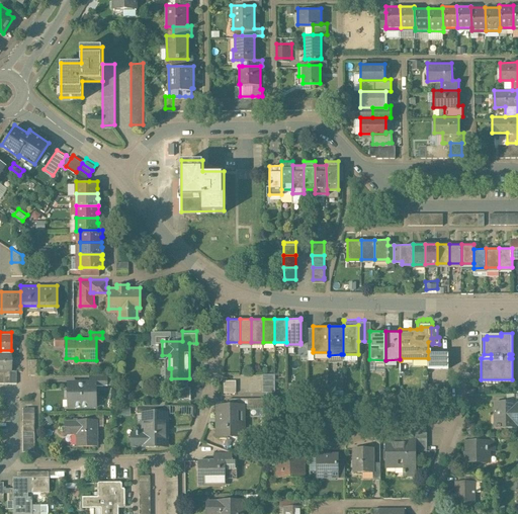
[(11,350),(0,350),(0,368),(3,368),(9,369),(10,369),(10,368),(11,368),(11,350)]
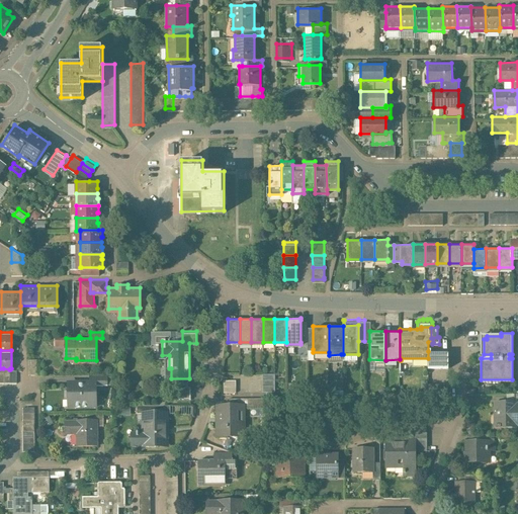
[(448,351),(428,351),(428,358),(428,366),(448,366),(448,351)]
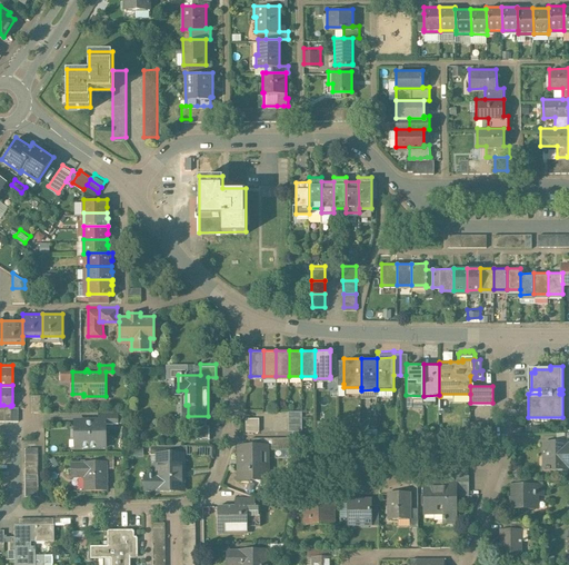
[(40,409),(39,393),(30,393),(30,409),(40,409)]
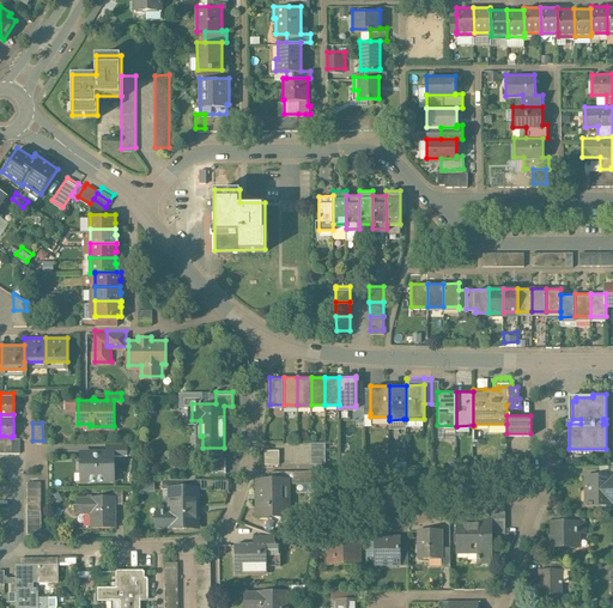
[(127,441),(105,441),(105,449),(114,449),(114,453),(127,453),(127,441)]
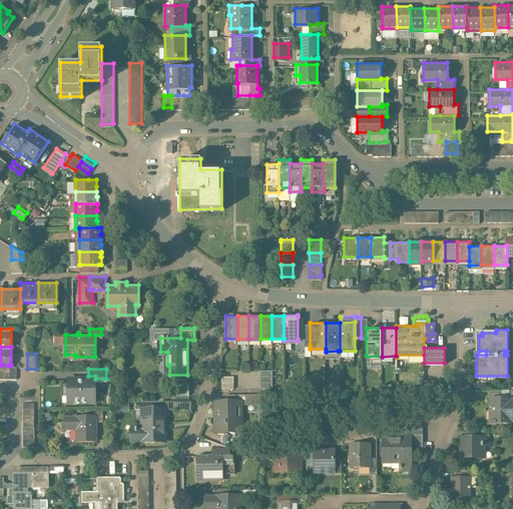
[(88,376),(73,376),(73,383),(67,383),(67,394),(73,394),(73,400),(95,400),(95,379),(95,376),(88,376)]
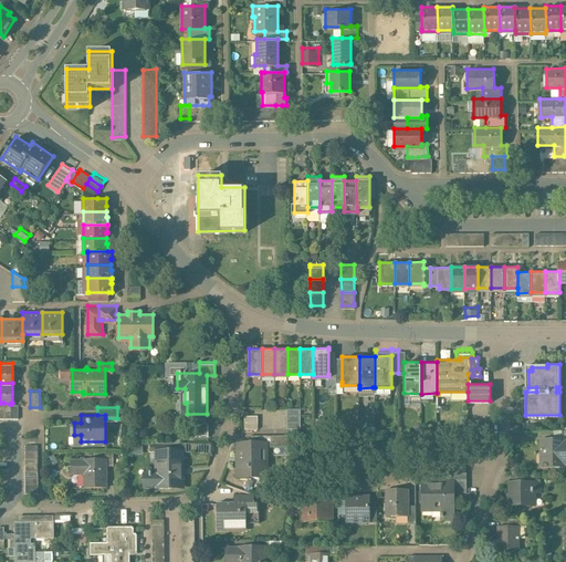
[(565,446),(565,437),(556,437),(556,438),(542,438),(542,449),(543,449),(543,461),(541,461),(541,466),(547,466),(547,465),(564,465),(564,464),(565,462),(565,446)]
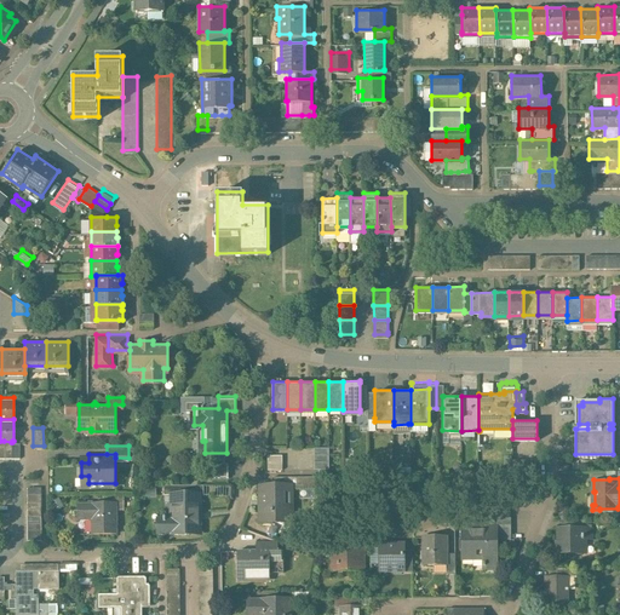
[(271,483),(263,483),(263,504),(260,504),(260,521),(274,521),(274,517),(291,516),(291,501),(288,501),(288,483),(271,483)]
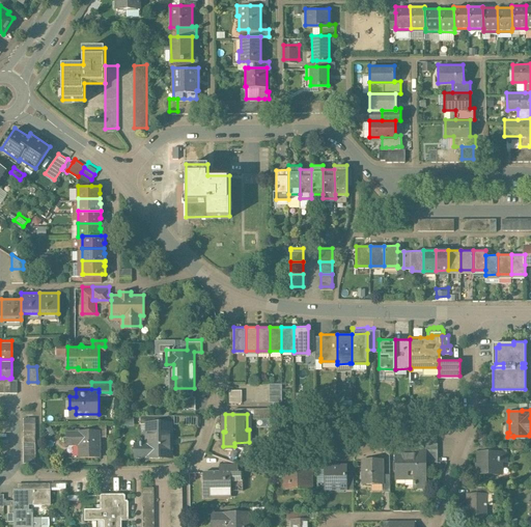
[(170,421),(147,421),(147,433),(150,433),(150,442),(134,442),(134,454),(147,454),(147,455),(160,455),(160,449),(170,450),(170,421)]
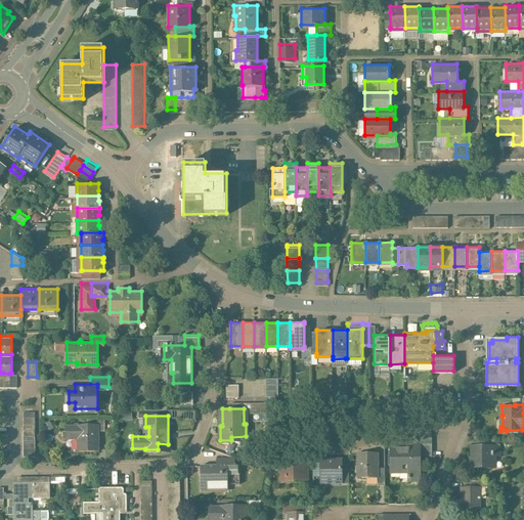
[(78,424),(66,424),(66,434),(78,434),(78,448),(98,448),(98,429),(98,423),(97,423),(78,423),(78,424)]
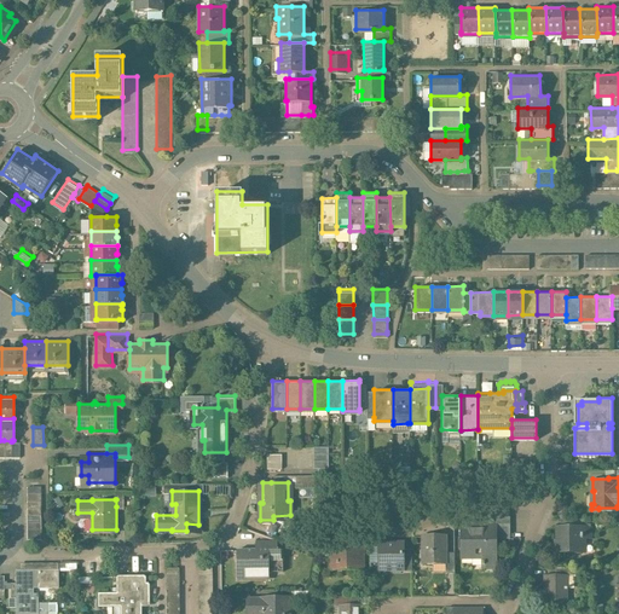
[(496,536),(495,525),(473,525),(473,521),(461,521),(462,554),(484,554),(484,565),(495,565),(496,536)]
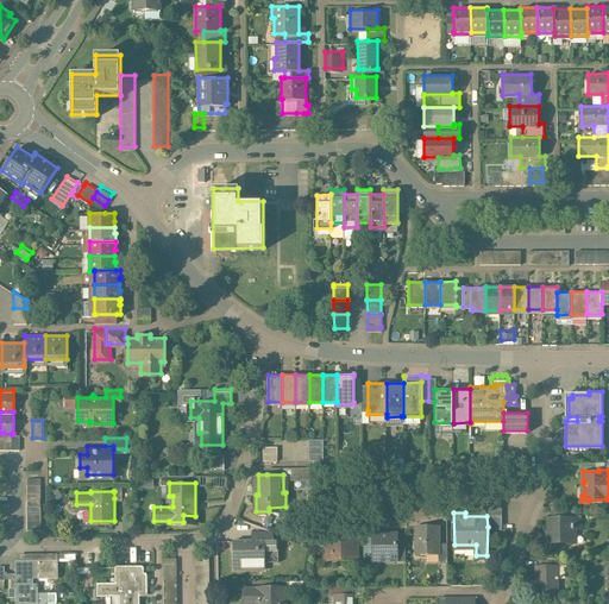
[(502,513),(487,513),(488,514),(487,516),(488,527),(502,527),(502,513)]
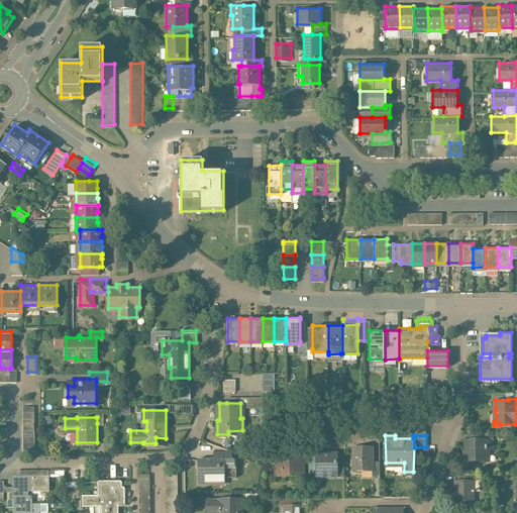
[(469,438),(466,438),(466,458),(486,458),(486,446),(494,446),(494,438),(486,438),(469,438)]
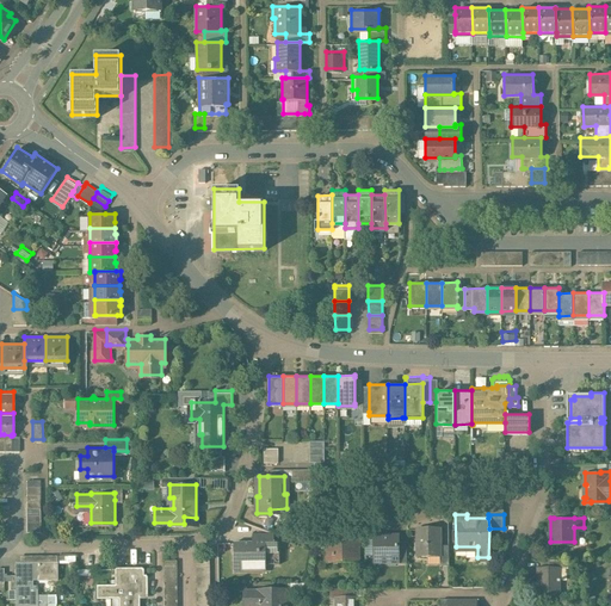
[(439,525),(417,525),(417,554),(439,554),(439,543),(439,525)]
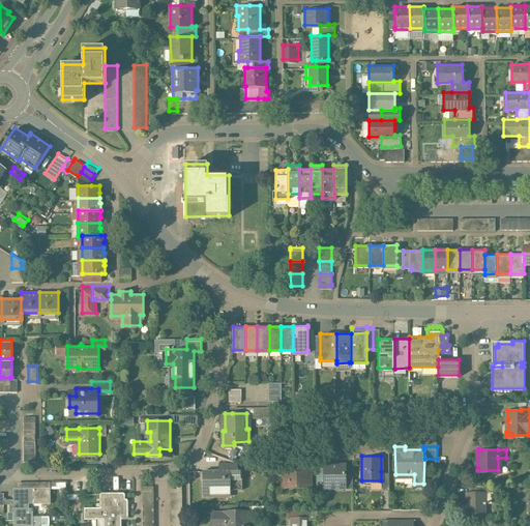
[(237,468),(237,461),(218,461),(218,462),(223,462),(224,468),(230,468),(230,469),(237,469),(237,468)]
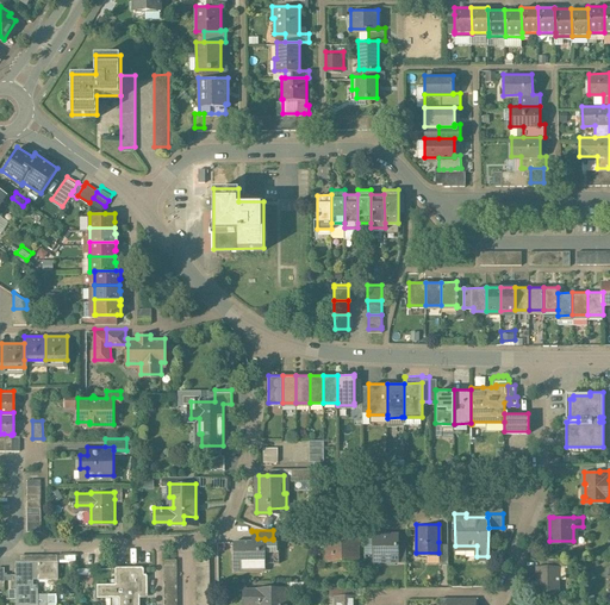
[(397,538),(397,531),(373,532),(373,560),(398,560),(397,538)]
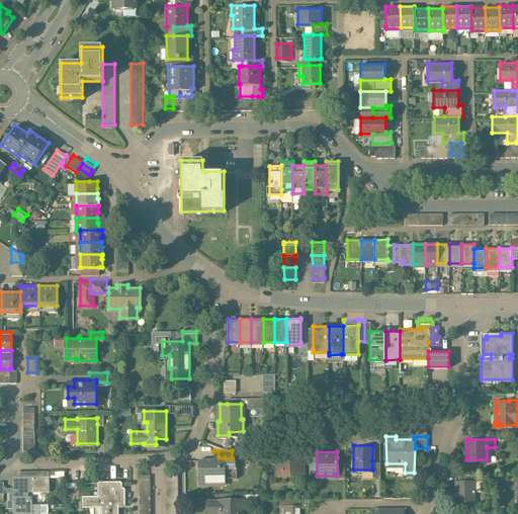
[(278,452),(276,452),(276,462),(276,468),(281,468),(281,474),(303,474),(303,452),(278,452)]
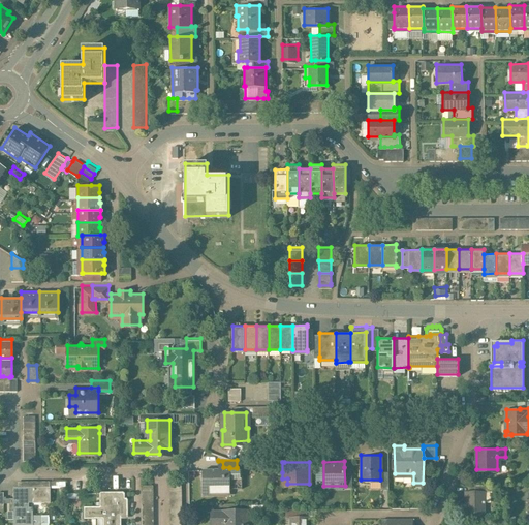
[(229,468),(229,467),(223,467),(203,467),(203,479),(209,477),(209,492),(220,492),(220,487),(229,486),(229,468)]
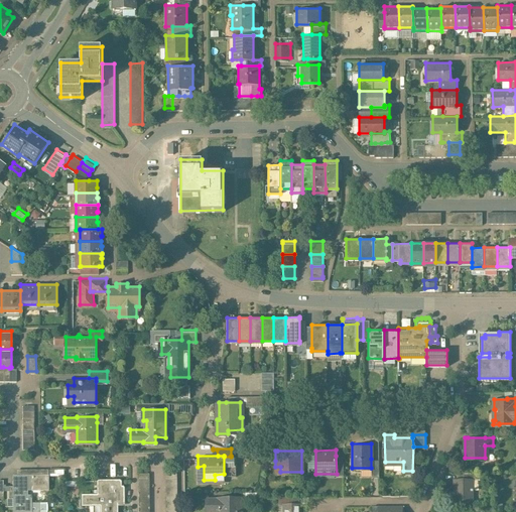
[(231,456),(231,457),(224,457),(224,474),(236,474),(235,456),(231,456)]
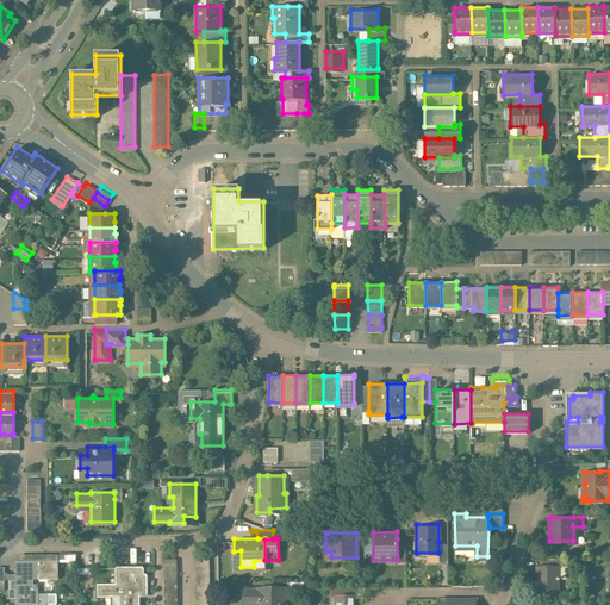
[(22,559),(14,559),(16,603),(37,603),(37,582),(30,582),(30,572),(48,572),(48,577),(57,577),(57,559),(54,559),(22,559)]
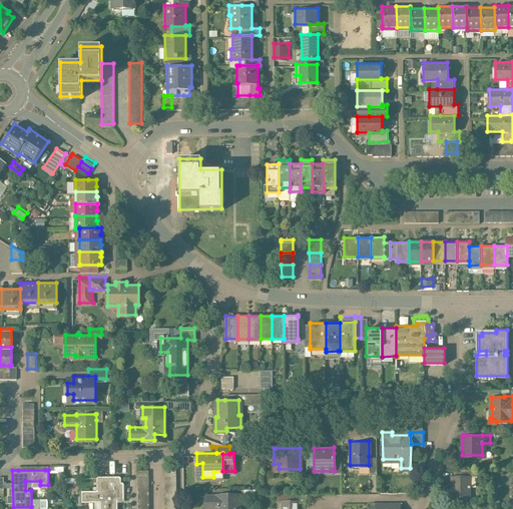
[(460,474),(449,475),(450,502),(471,502),(470,474),(460,474)]
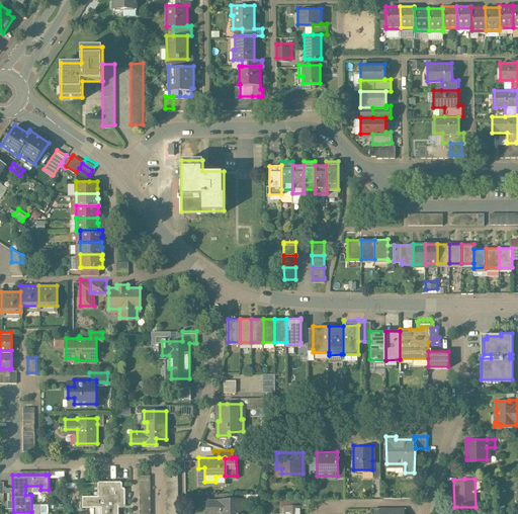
[(124,488),(123,486),(121,486),(121,481),(119,480),(100,480),(100,494),(118,494),(118,502),(123,502),(124,501),(124,488)]
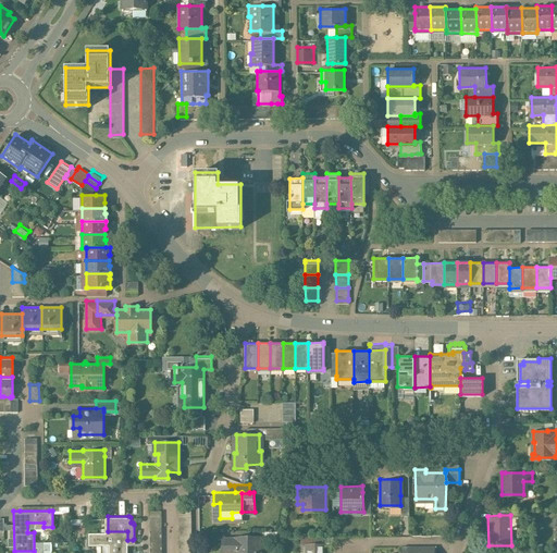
[(108,531),(88,532),(88,544),(100,544),(100,552),(127,552),(127,540),(127,531),(108,531)]
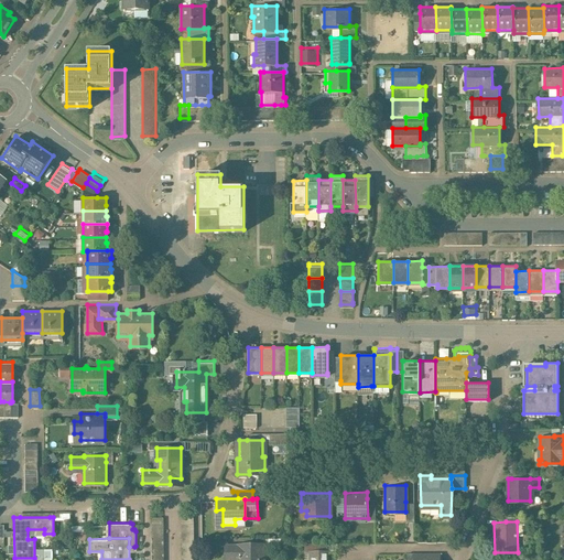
[(327,541),(305,541),(305,550),(311,550),(312,550),(326,550),(326,549),(327,549),(327,541)]
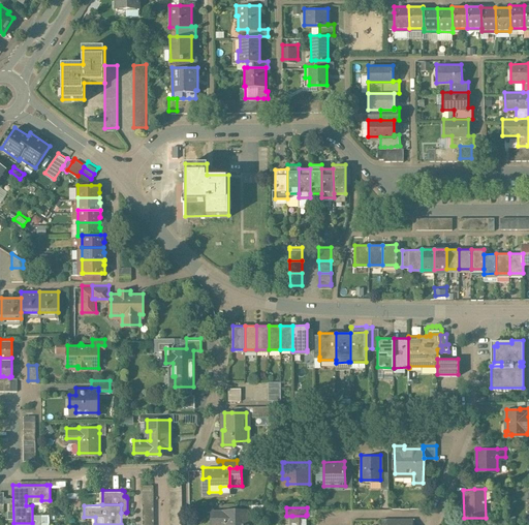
[(316,507),(307,507),(307,515),(307,516),(316,516),(316,507)]
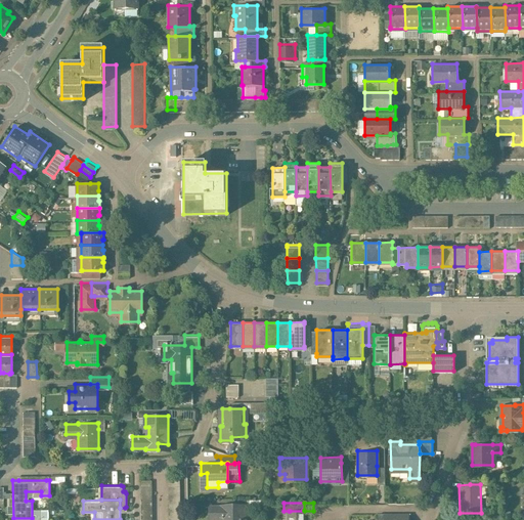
[(246,505),(211,505),(212,517),(222,517),(222,519),(245,519),(246,514),(246,505)]
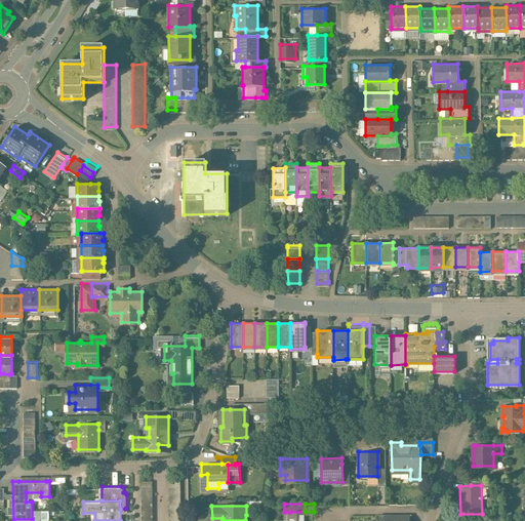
[(304,512),(290,512),(289,512),(289,520),(305,520),(305,512),(305,511),(304,511),(304,512)]
